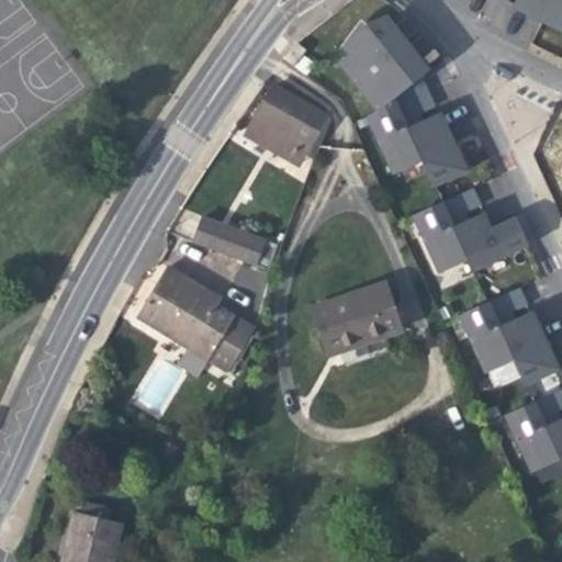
[(561,0),(514,0),(513,3),(529,11),(528,14),(554,27),(561,31),(561,0)]
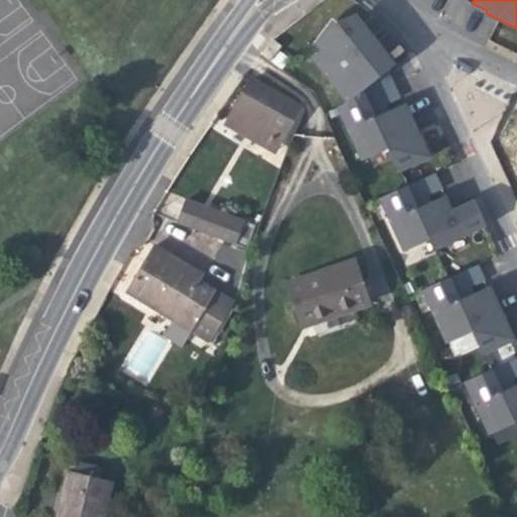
[(487,10),(472,3),(471,6),(486,13),(487,10)]
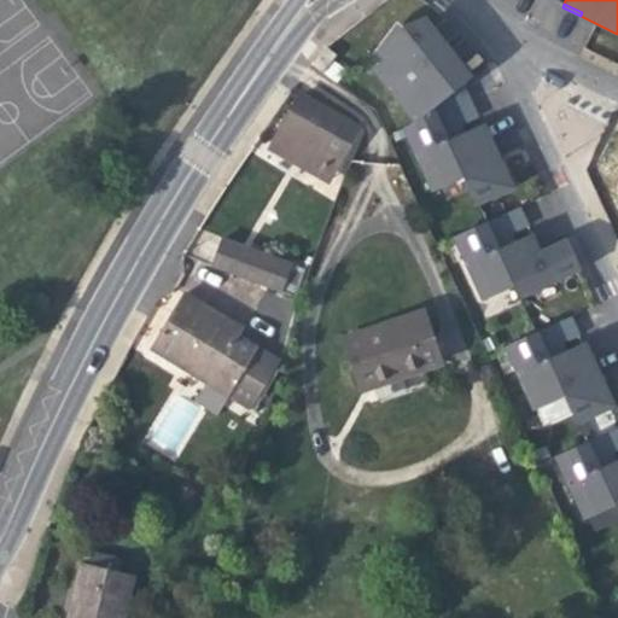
[(382,59),(371,68),(414,122),(431,108),(460,85),(438,58),(410,80),(406,74),(444,42),(424,16),(402,25),(389,31),(382,41),(374,51),(382,59)]
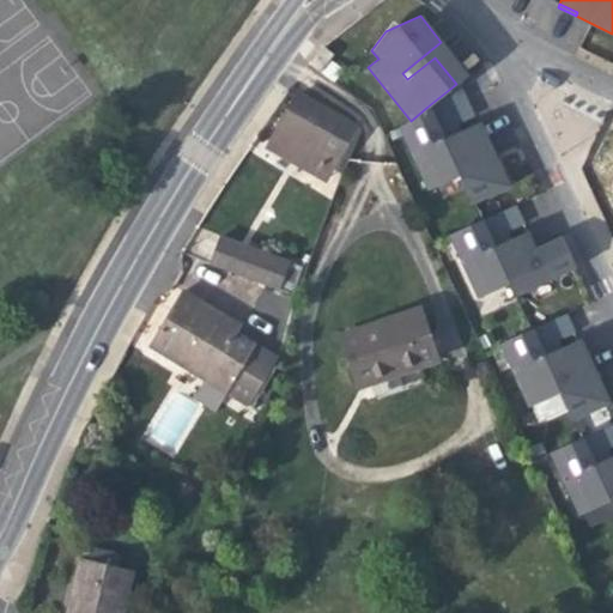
[(393,22),(386,31),(399,25),(393,22)]
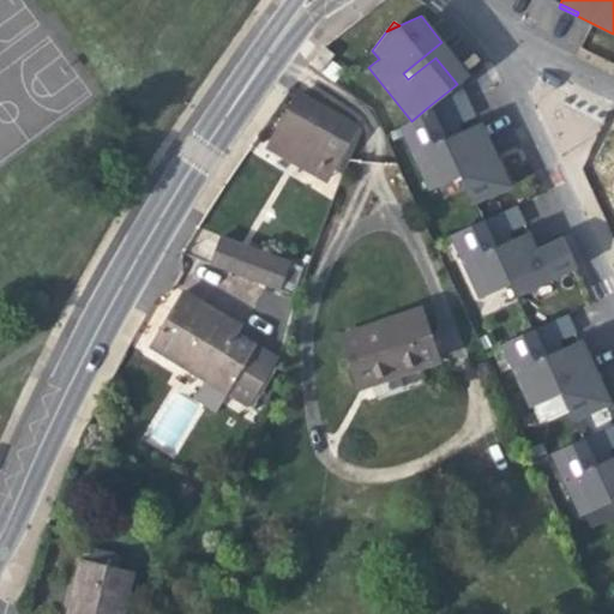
[(468,76),(441,42),(403,73),(408,79),(435,58),(457,84),(458,84),(468,76)]
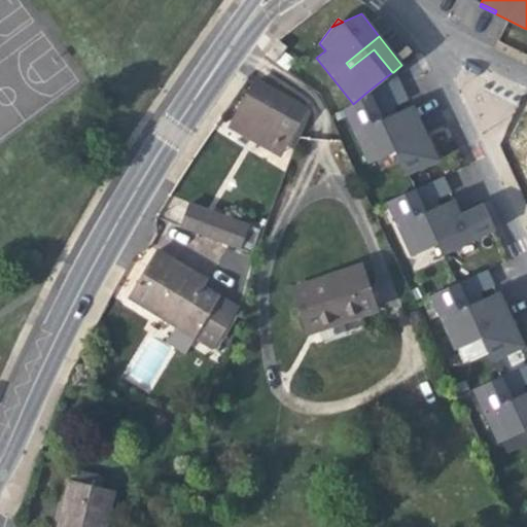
[(266,56),(274,63),(286,46),(277,40),(266,56)]
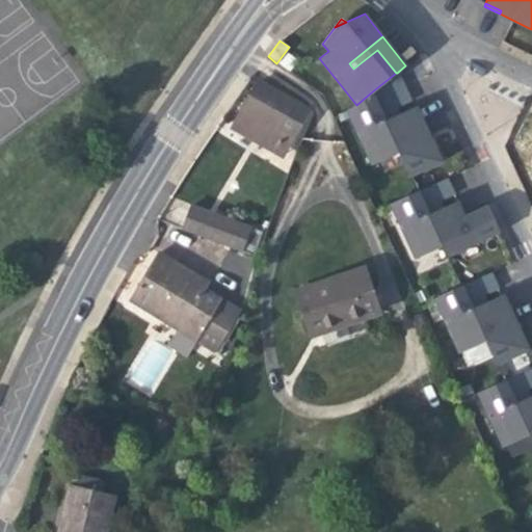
[(396,73),(371,92),(384,121),(398,114),(395,108),(410,101),(403,86),(397,73),(396,73)]
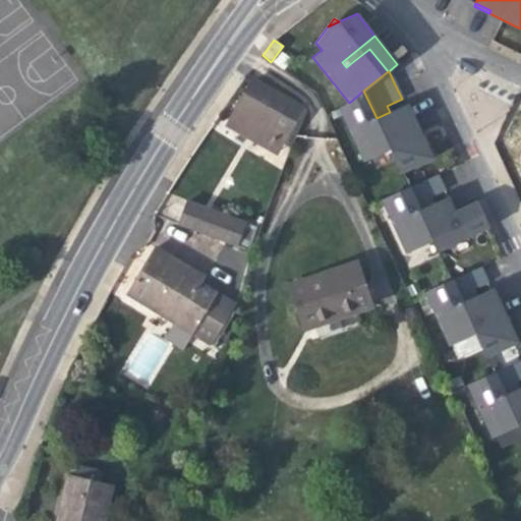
[(277,152),(302,107),(253,79),(242,100),(232,118),(256,132),(252,138),(277,152)]
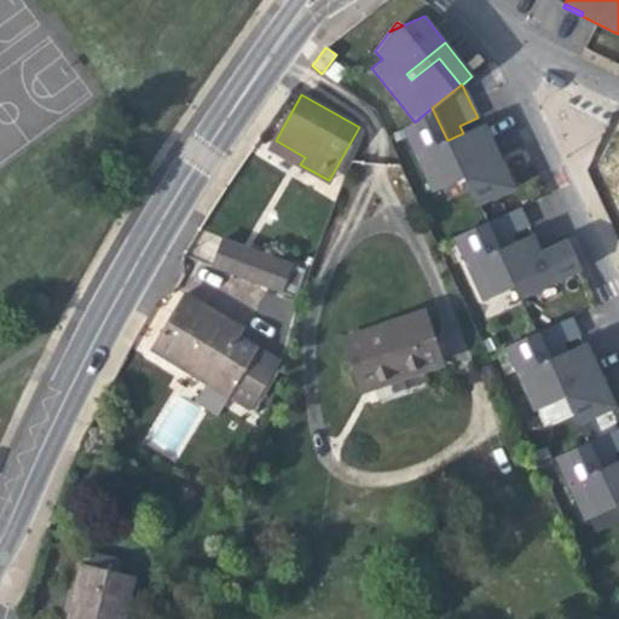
[(415,122),(403,127),(432,192),(463,178),(475,206),(514,187),(503,165),(492,142),(489,143),(480,126),(463,133),(447,140),(432,108),(415,122)]
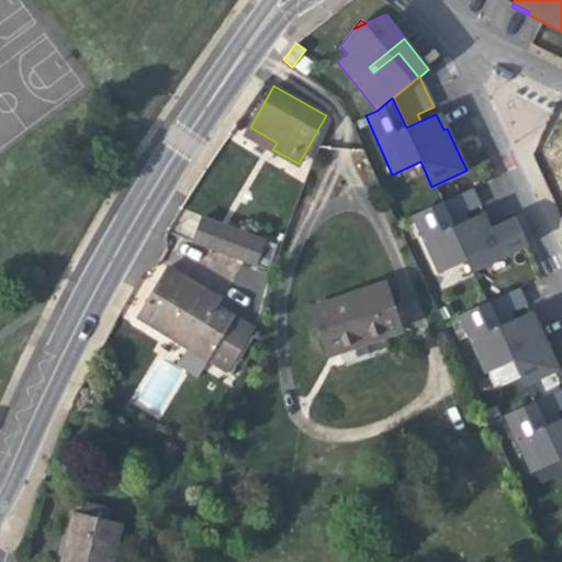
[(439,112),(436,114),(444,130),(447,128),(439,112)]
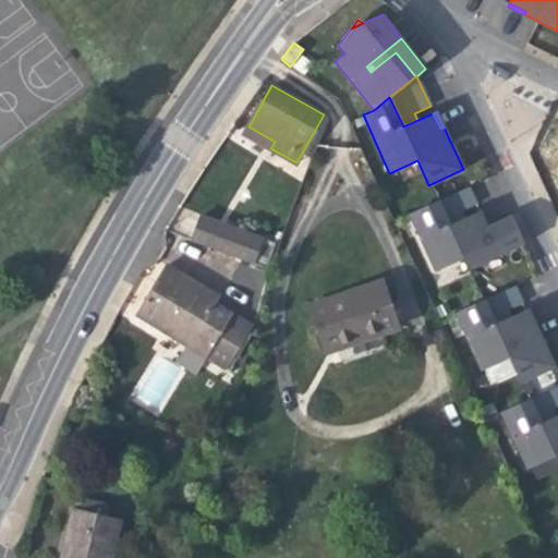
[(244,133),(270,148),(275,142),(249,126),(244,133)]
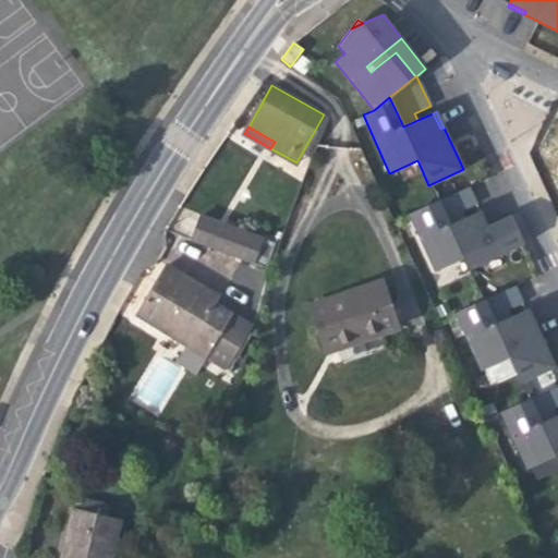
[(557,254),(557,213),(523,137),(507,144),(557,254)]
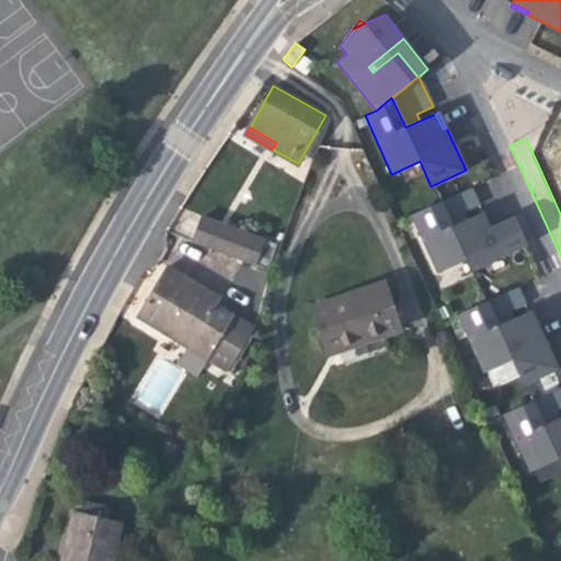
[(297,194),(282,187),(264,227),(279,233),(297,194)]
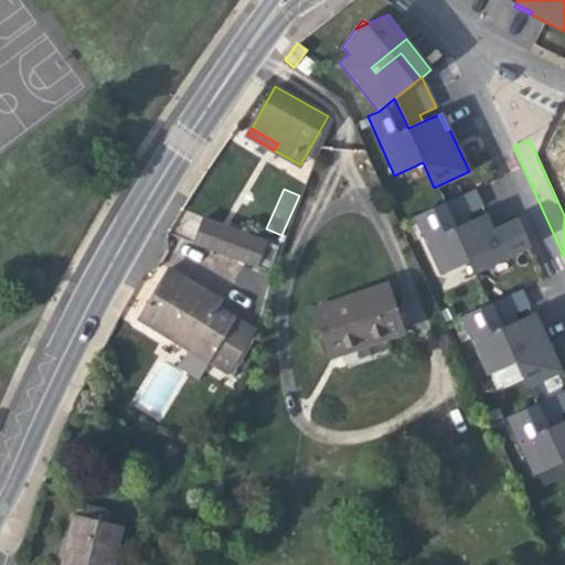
[(475,190),(444,203),(455,228),(469,222),(466,214),(482,206),(478,196),(475,190)]
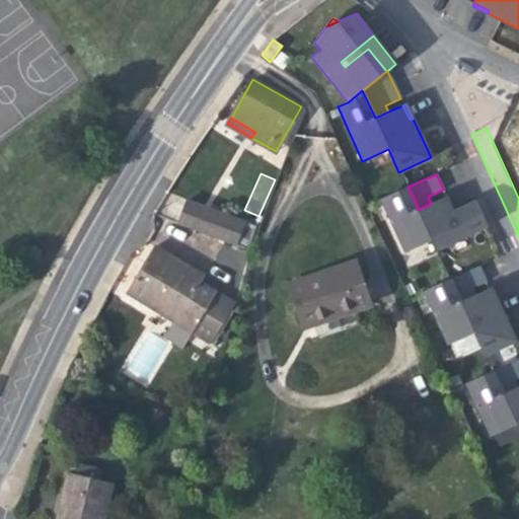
[(432,240),(418,210),(408,187),(380,199),(405,252),(432,240)]
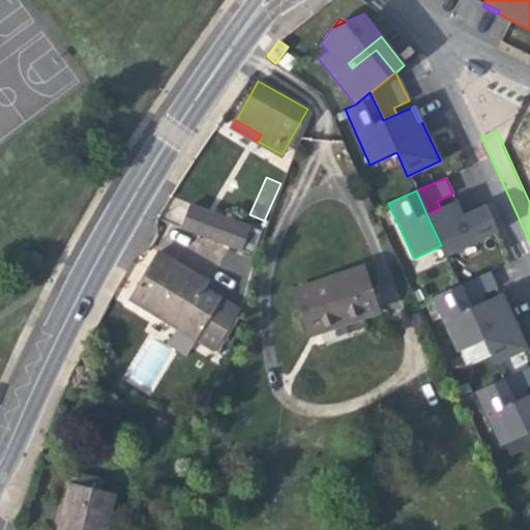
[(440,208),(427,214),(441,245),(445,256),(498,231),(491,213),(487,204),(463,215),(457,201),(440,208)]
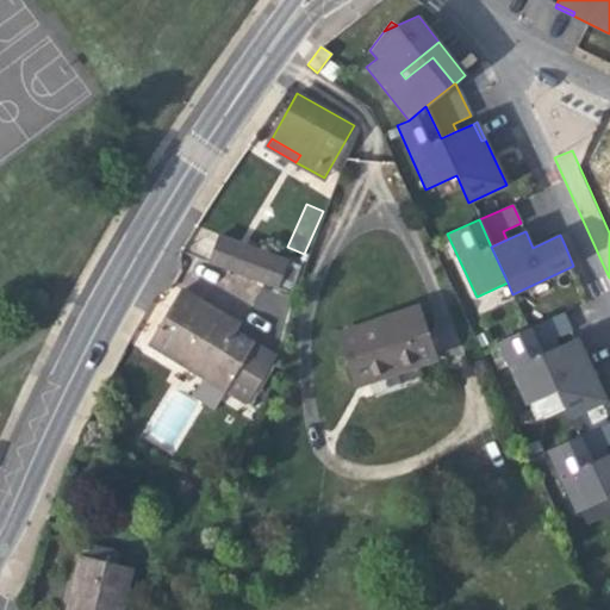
[(222,236),(212,262),(277,287),(286,261),(222,236)]
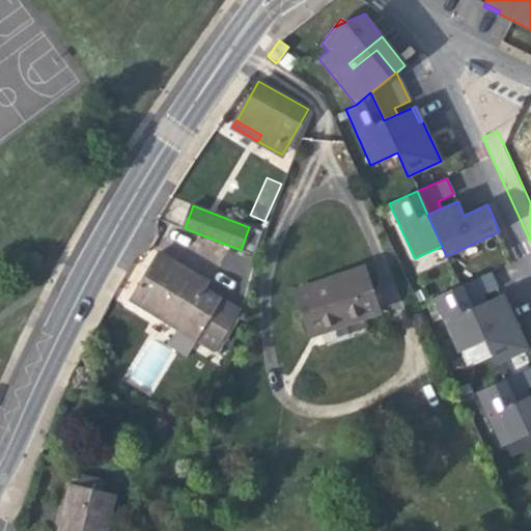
[(131,300),(180,330),(185,324),(200,334),(221,299),(204,289),(208,282),(159,252),(146,273),(131,300)]
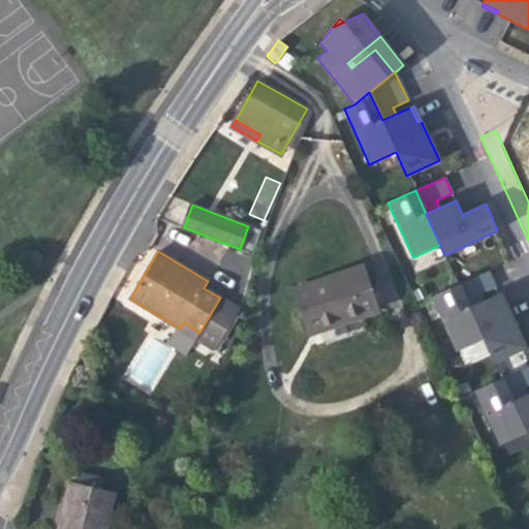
[(294,290),(300,306),(311,303),(320,331),(378,310),(363,267),(294,290)]
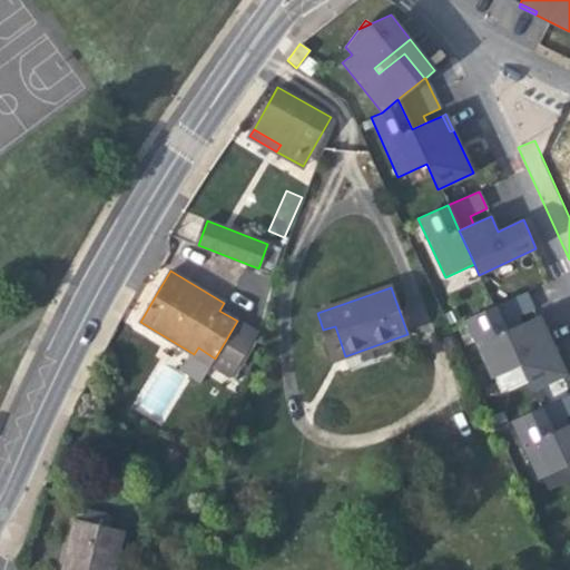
[(521,365),(505,331),(502,324),(518,316),(533,310),(531,306),(526,292),(465,320),(492,379),(521,365)]
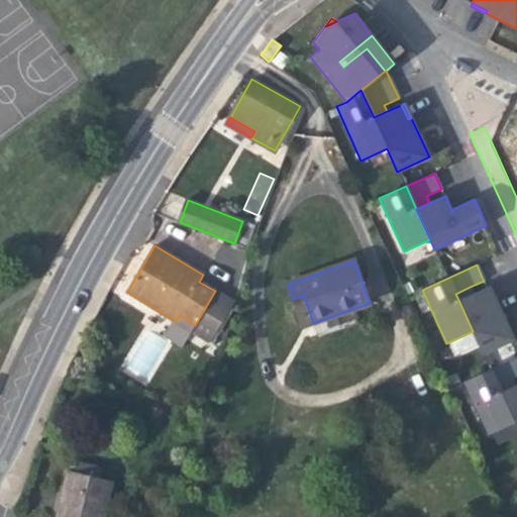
[(490,286),(487,288),(494,302),(497,301),(490,286)]
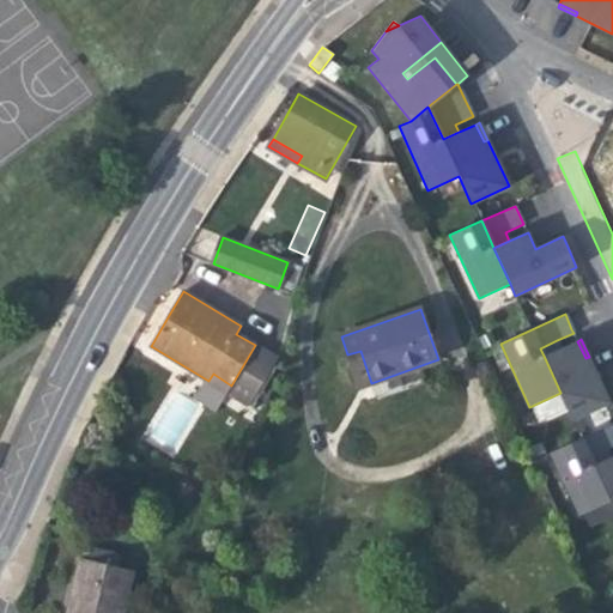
[(560,349),(557,340),(540,349),(544,356),(560,349)]
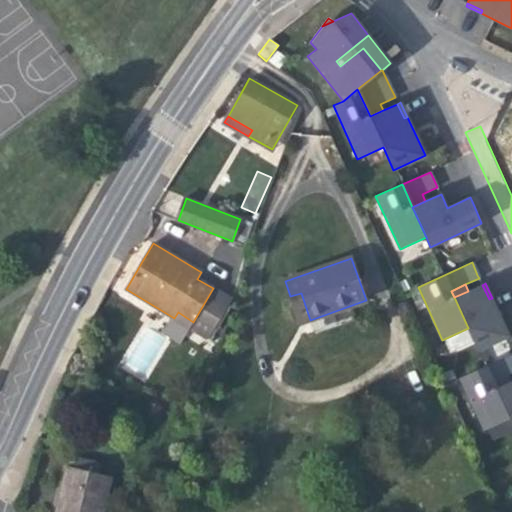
[(468,291),(454,297),(468,328),(479,350),(510,336),(503,320),(492,298),(489,299),(482,285),(468,291)]
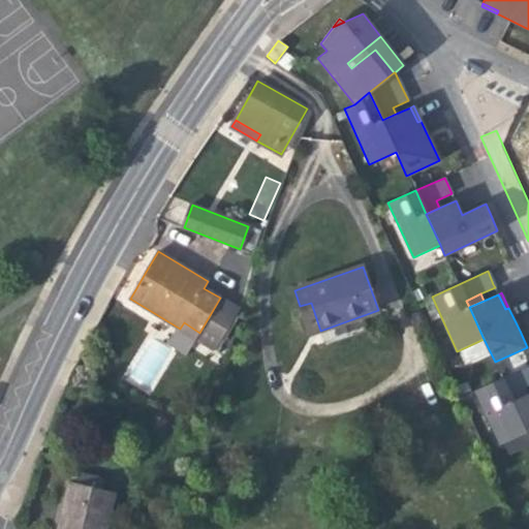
[(310,334),(320,331),(311,303),(300,306),(305,320),(310,334)]
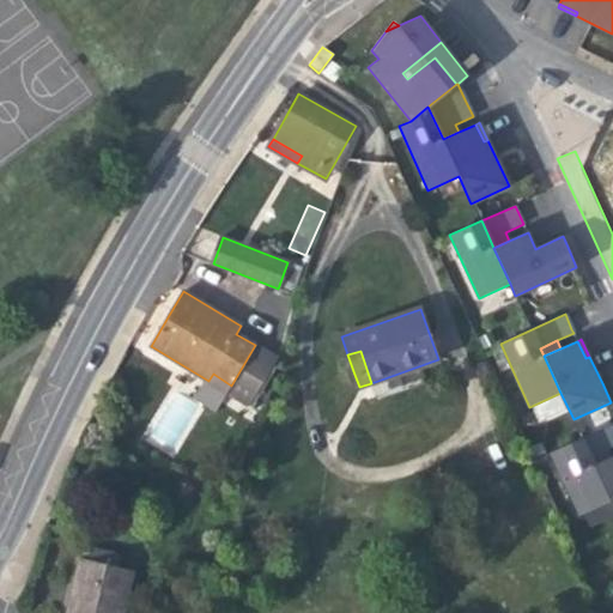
[(228,392),(231,386),(213,374),(208,381),(228,392)]
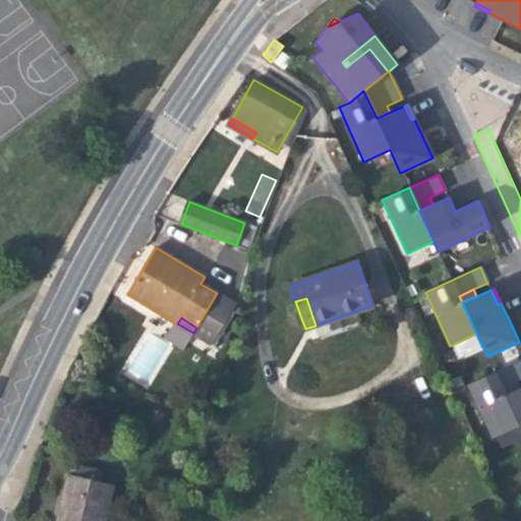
[(520,359),(495,372),(506,395),(520,389),(516,382),(520,379),(520,359)]
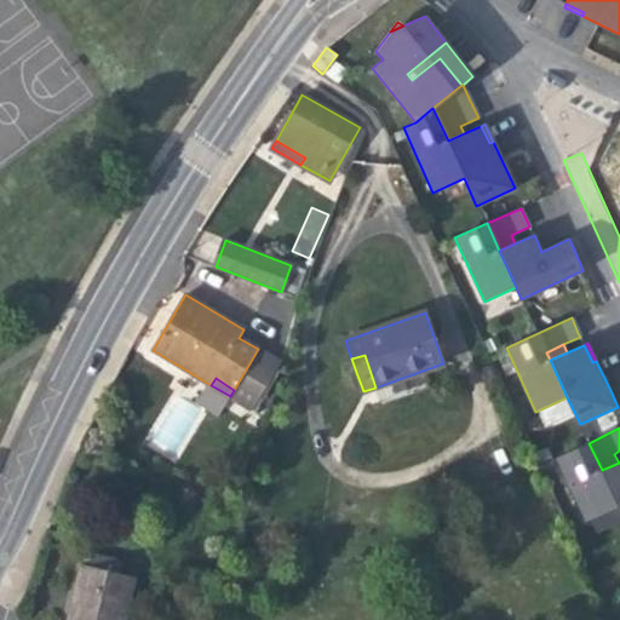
[(586,522),(618,506),(602,470),(589,443),(557,458),(586,522)]
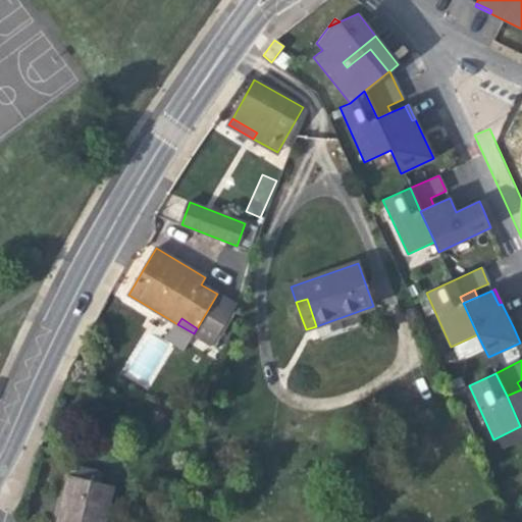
[(521,388),(521,389),(507,396),(520,426),(521,429),(521,388)]
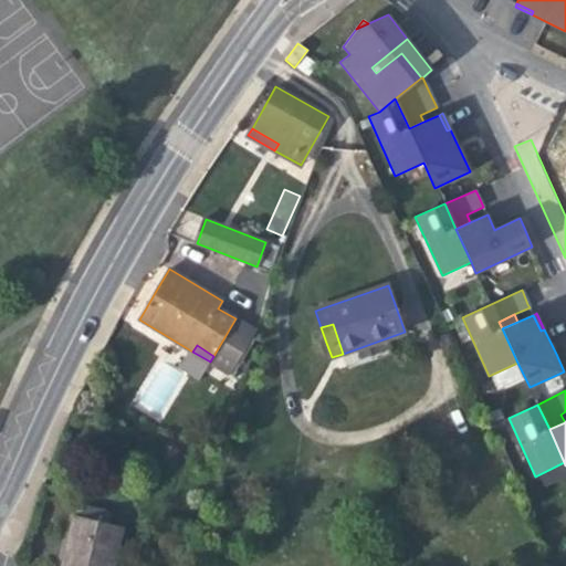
[(85,506),(83,517),(109,524),(113,513),(85,506)]
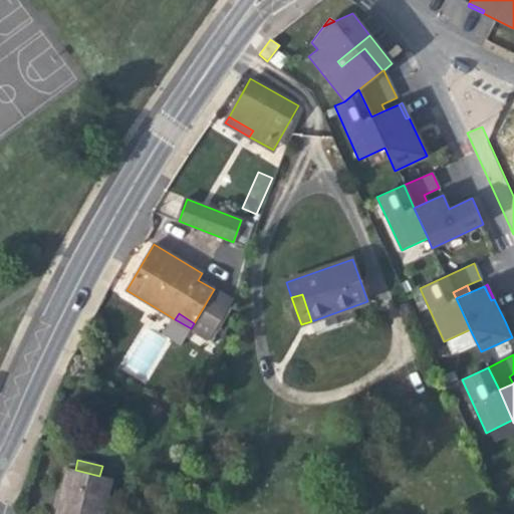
[(60,503),(56,513),(101,513),(111,479),(99,476),(75,470),(68,468),(60,503)]
